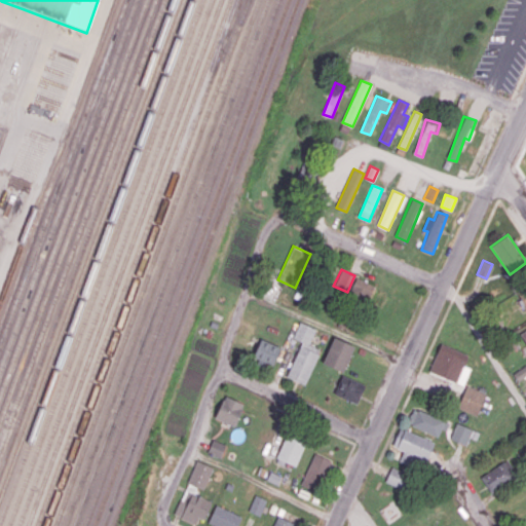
[(349,293),(367,301),(375,286),(357,276),(349,293)]
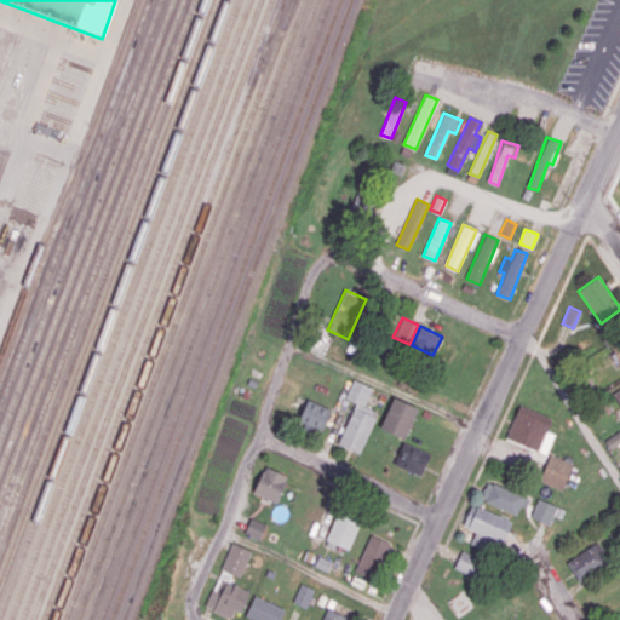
[(338,445),(360,453),(377,411),(365,406),(372,388),(352,379),(345,399),(355,402),(338,445)]
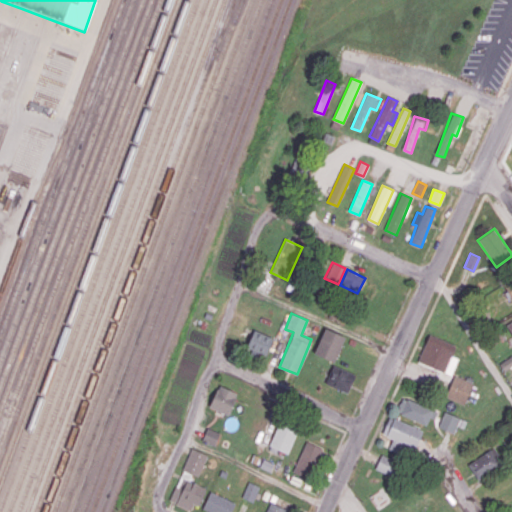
[(334,362),(345,336),(325,328),(314,354),(334,362)]
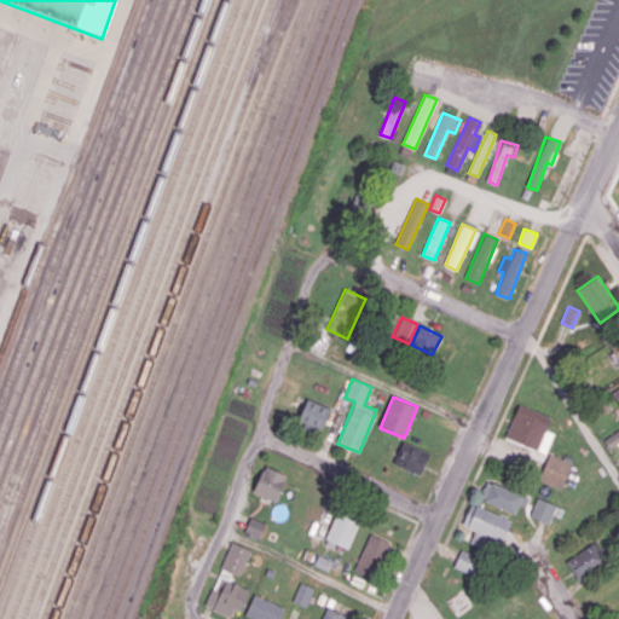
[(295,421),(322,431),(330,408),(304,398),(295,421)]
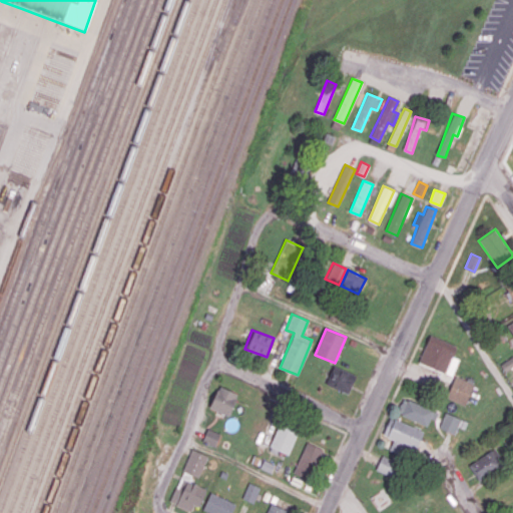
[(419,362),(447,373),(446,377),(451,379),(444,397),(465,405),(474,383),(453,375),(459,359),(453,357),(457,346),(429,336),(419,362)]
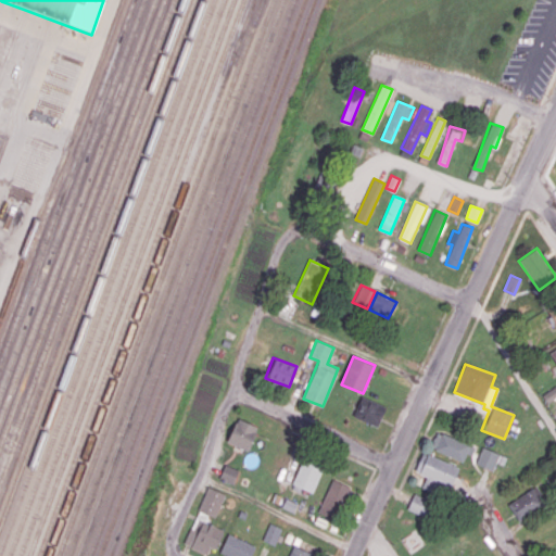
[(377,427),(386,407),(363,397),(354,416),(377,427)]
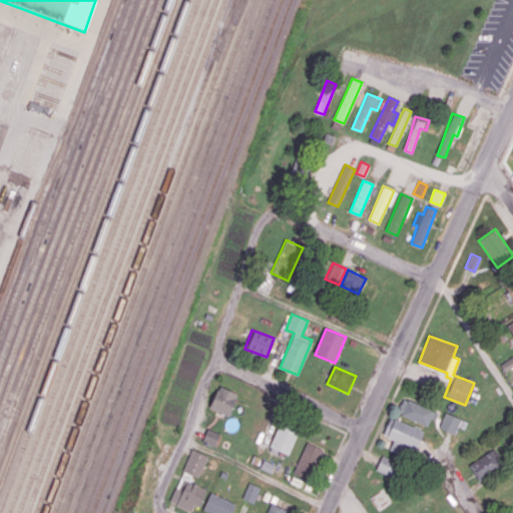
[(209,408),(228,416),(237,394),(218,386),(209,408)]
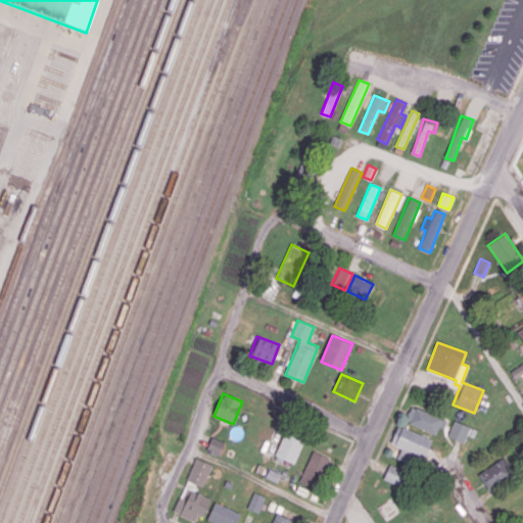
[(446,418),(411,408),(406,424),(436,433),(438,426),(443,428),(446,418)]
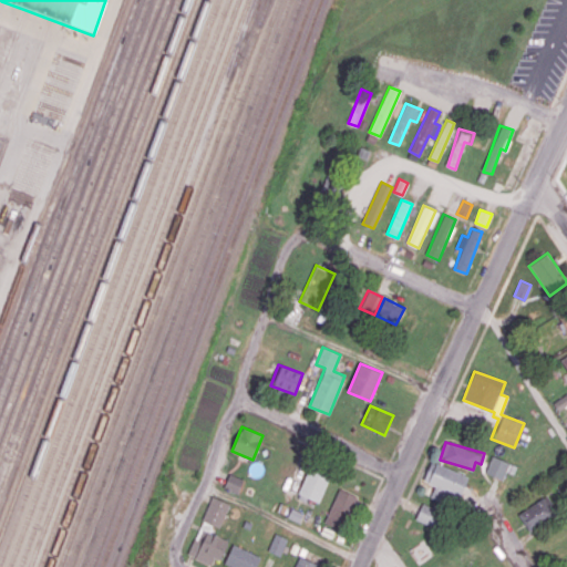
[(506,471),(513,474),(516,466),(493,456),(485,473),(503,480),(506,471)]
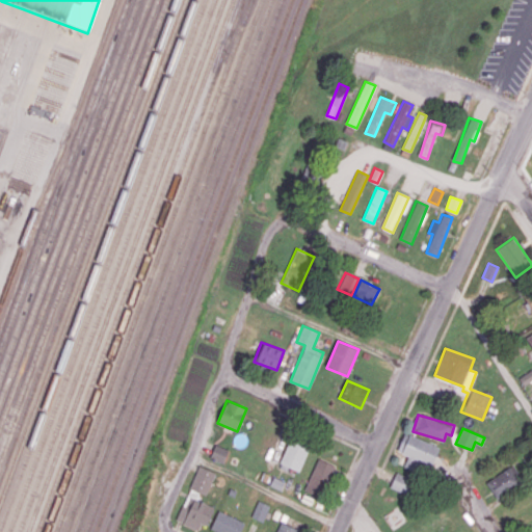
[(404,464),(428,474),(439,447),(404,433),(397,452),(407,455),(404,464)]
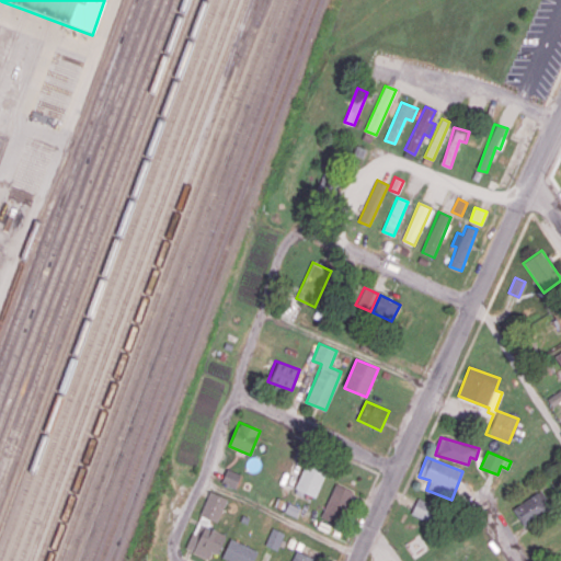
[(295,489),(316,497),(325,471),(305,462),(295,489)]
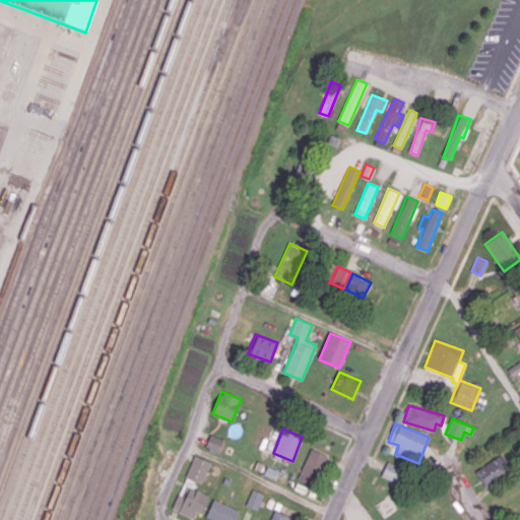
[(223,439),(209,435),(205,448),(218,453),(223,439)]
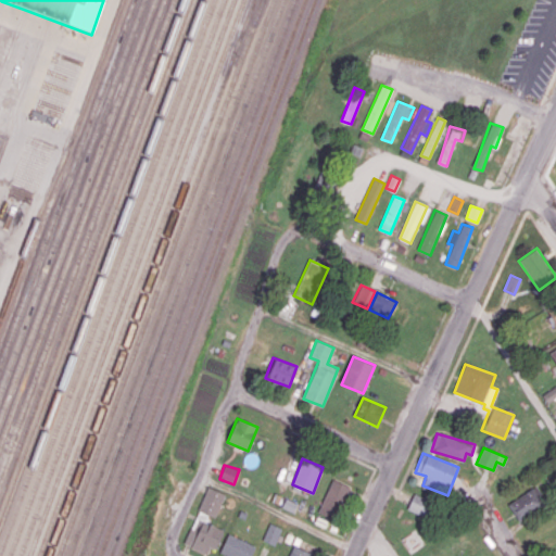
[(350,487),(331,479),(318,513),(337,520),(350,487)]
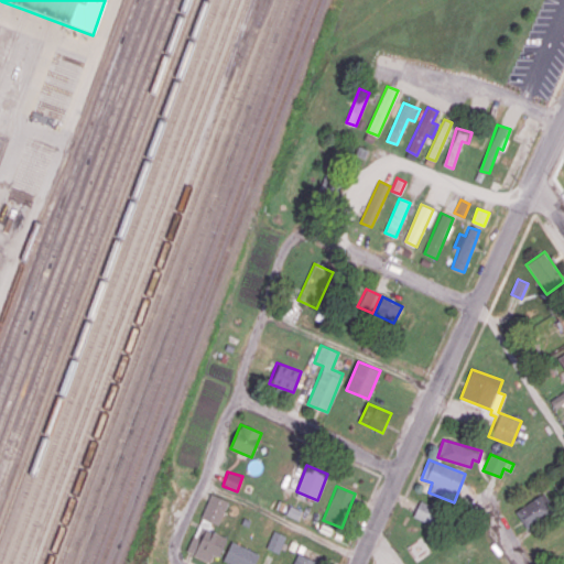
[(524,528),(554,510),(544,492),(514,510),(524,528)]
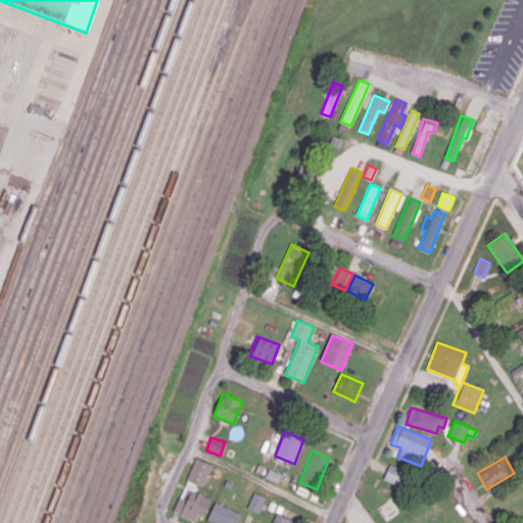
[(202,486),(211,465),(195,458),(186,480),(202,486)]
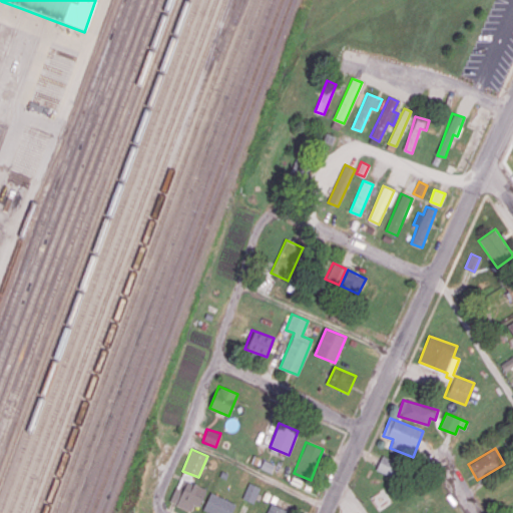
[(375,469),(395,479),(402,464),(383,454),(375,469)]
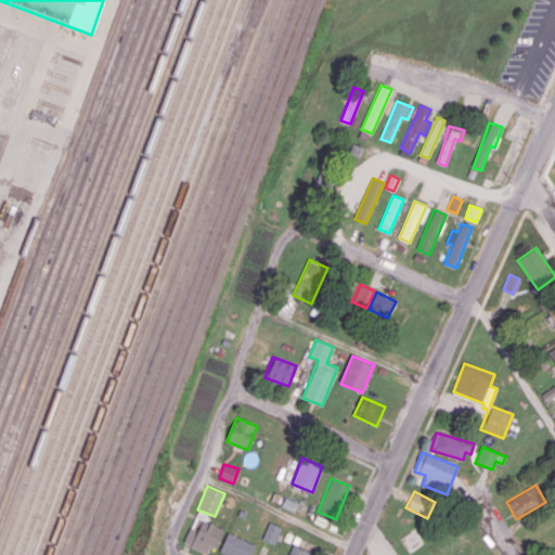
[(184,543),(205,552),(208,545),(215,549),(223,529),(196,517),(184,543)]
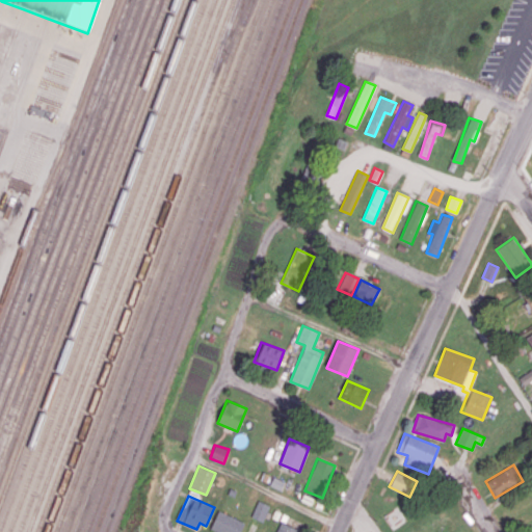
[(263,522),(270,505),(258,500),(250,516),(263,522)]
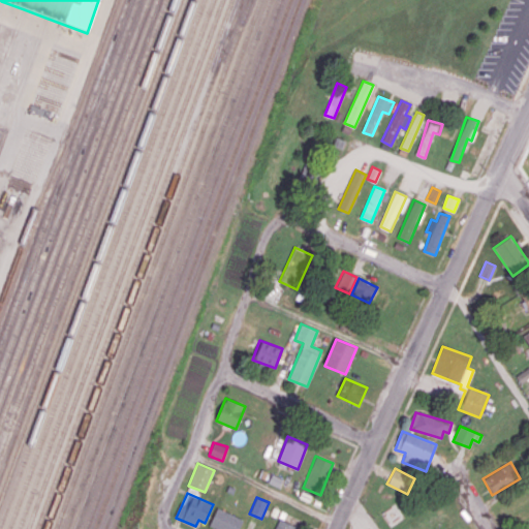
[(209,525),(217,528),(238,528),(243,520),(217,507),(209,525)]
